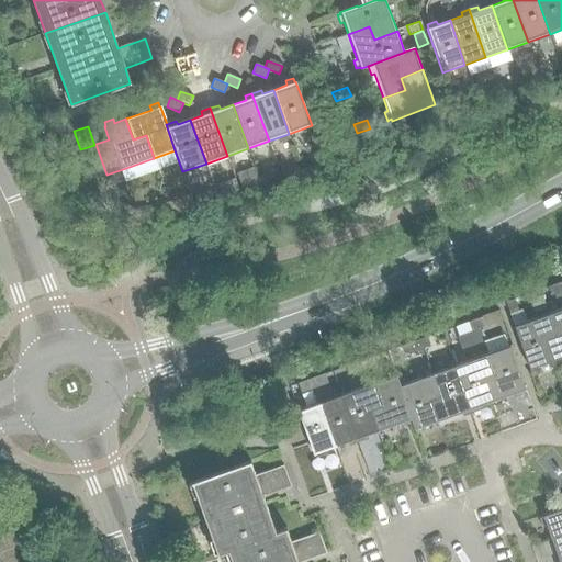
[(285,171),(289,180),(289,181),(302,177),(301,175),(299,167),(285,171)]
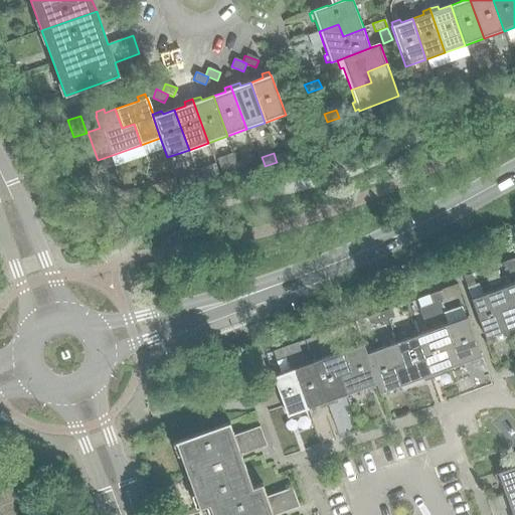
[(232,154),(217,159),(222,174),(237,169),(232,154)]
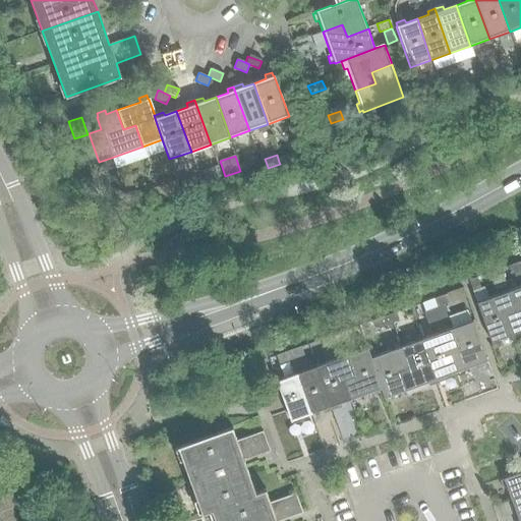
[(192,176),(179,180),(182,189),(195,185),(192,176)]
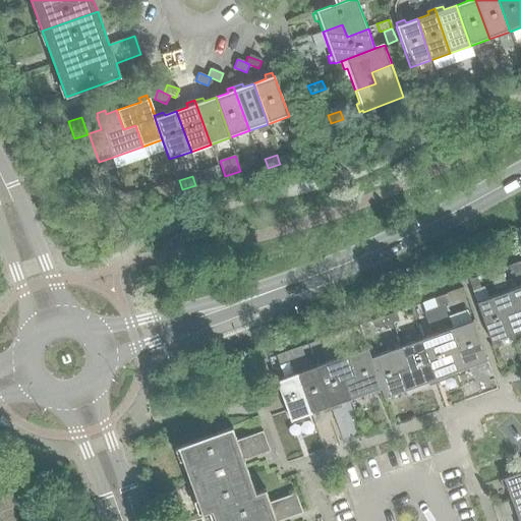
[(176,181),(157,187),(160,198),(179,192),(176,181)]
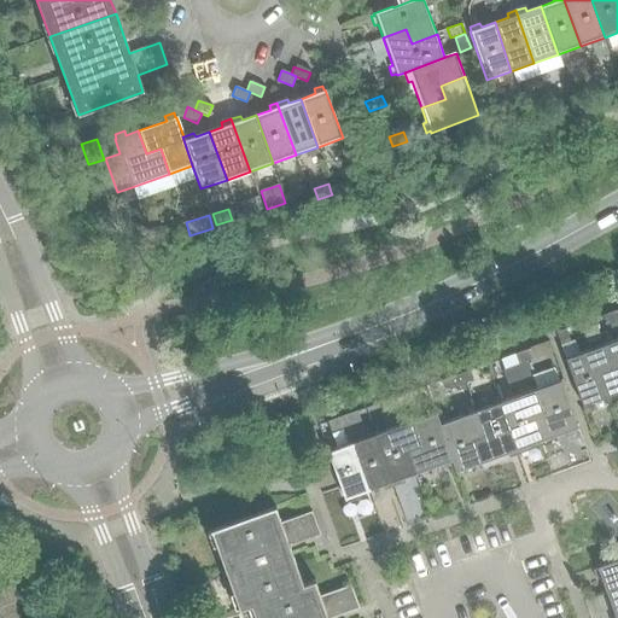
[(130,223),(118,228),(122,239),(135,234),(130,223)]
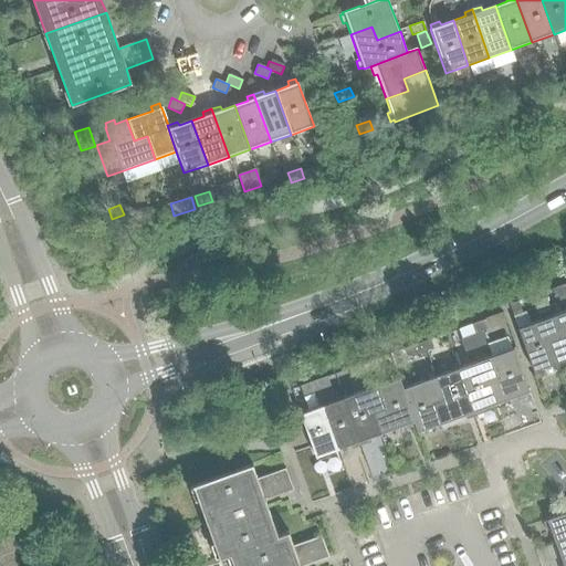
[(565,294),(565,289),(564,284),(551,289),(555,299),(565,294)]
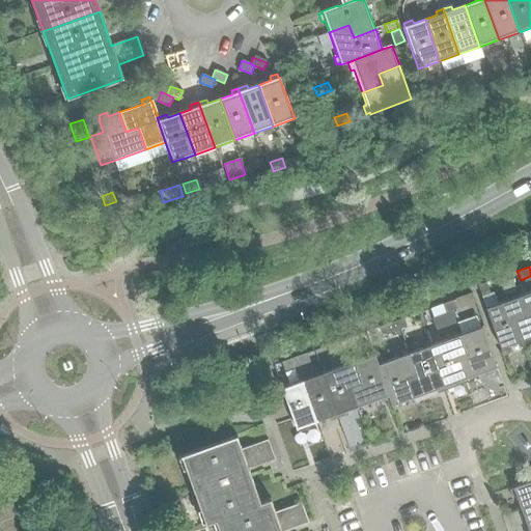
[(510,279),(500,283),(504,295),(514,290),(510,279)]
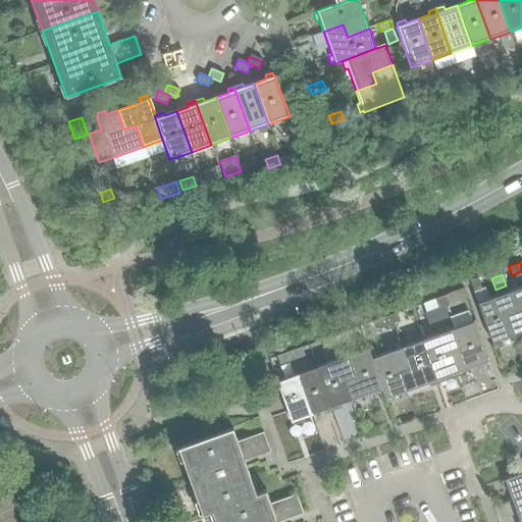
[(468,280),(473,294),(482,291),(477,277),(468,280)]
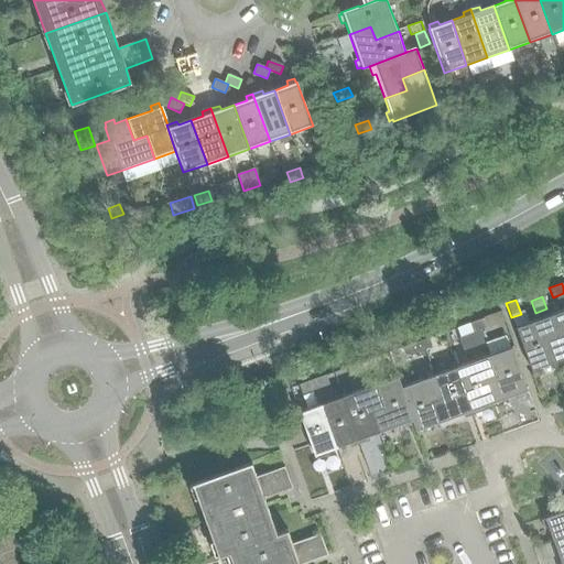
[(563,307),(549,314),(556,336),(544,340),(552,364),(563,358),(563,307)]
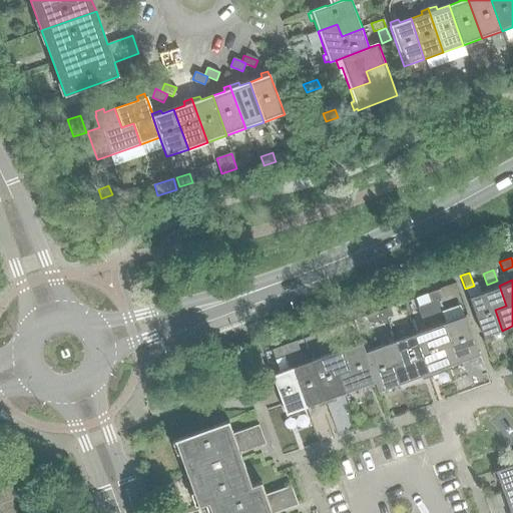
[(492,334),(502,331),(495,310),(506,306),(499,286),(467,297),(482,338),(484,337),(485,340),(493,338),(492,334)]
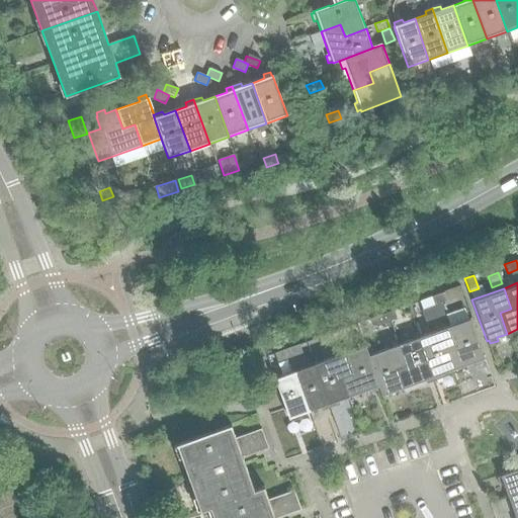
[(448,301),(445,293),(433,298),(436,307),(448,301)]
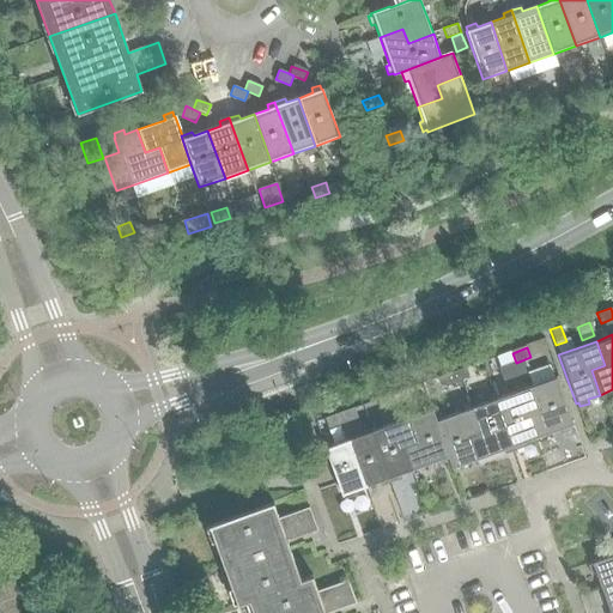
[(516,363),(513,353),(498,358),(502,368),(516,363)]
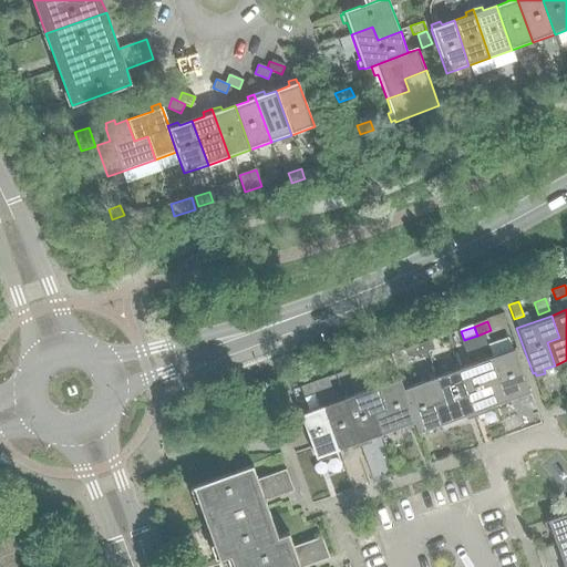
[(435,350),(432,341),(418,346),(421,356),(435,350)]
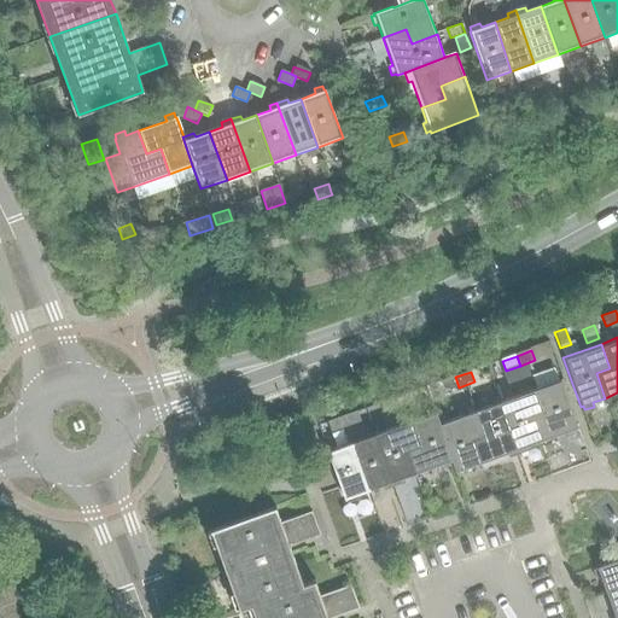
[(459,388),(455,377),(441,383),(444,392),(459,388)]
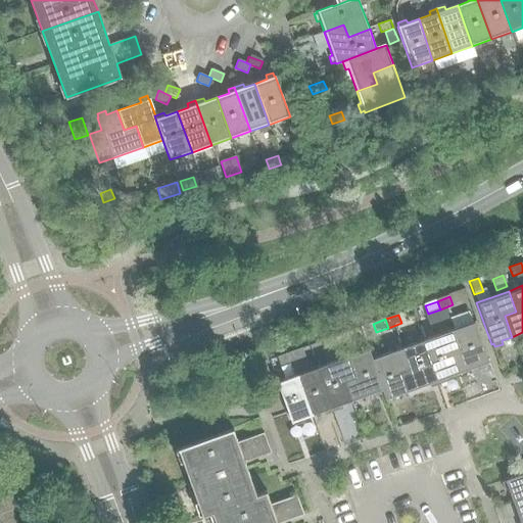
[(474,323),(454,330),(461,350),(449,354),(457,375),(479,367),(481,370),(488,367),(487,364),(488,364),(474,323)]
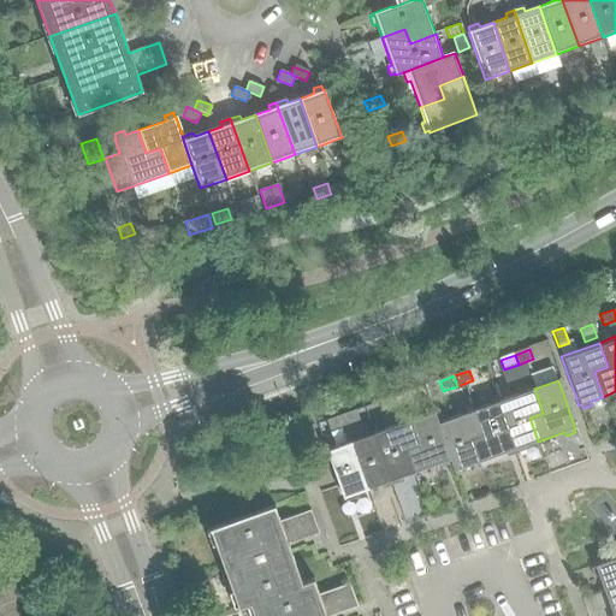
[(522,446),(538,442),(529,418),(543,413),(534,389),(497,402),(516,452),(525,450),(522,446)]
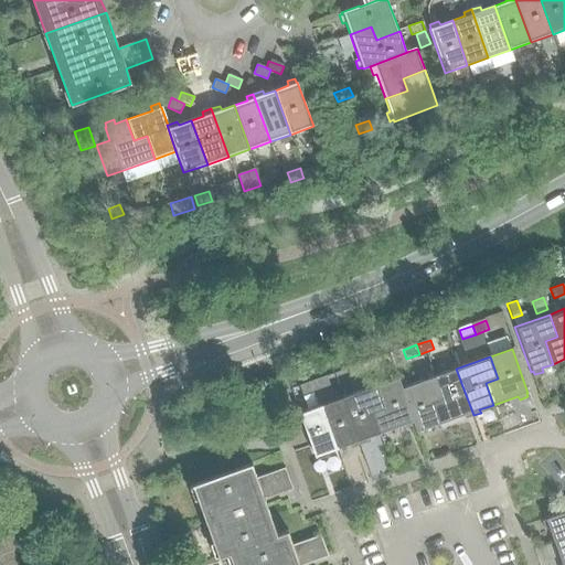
[(374,360),(361,364),(364,373),(377,369),(374,360)]
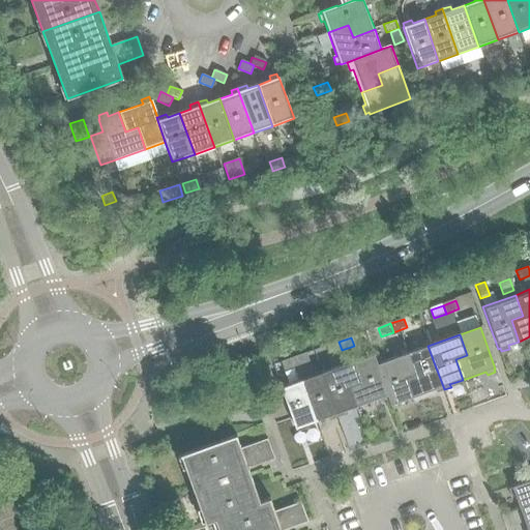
[(342,350),(339,342),(326,347),(329,354),(342,350)]
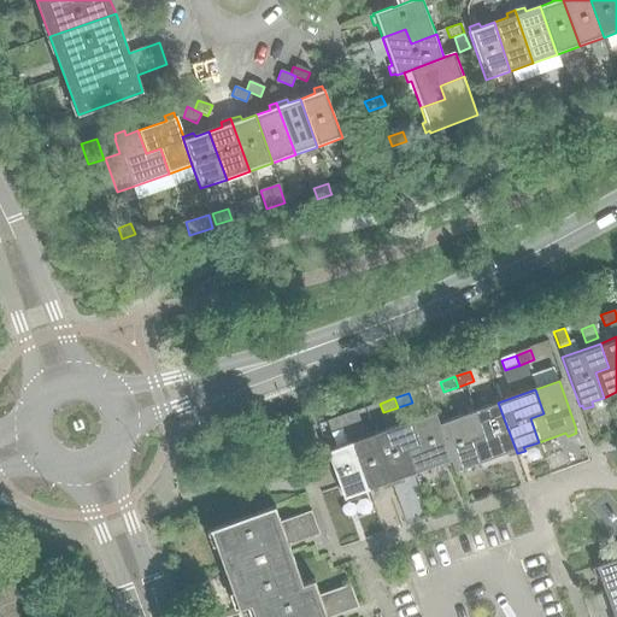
[(498,403),(475,411),(483,434),(470,439),(479,463),(504,454),(506,458),(517,453),(498,403)]
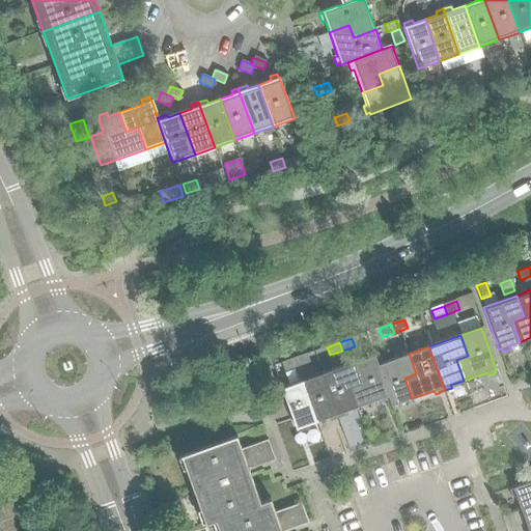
[(310,362),(307,354),(294,359),(297,367),(310,362)]
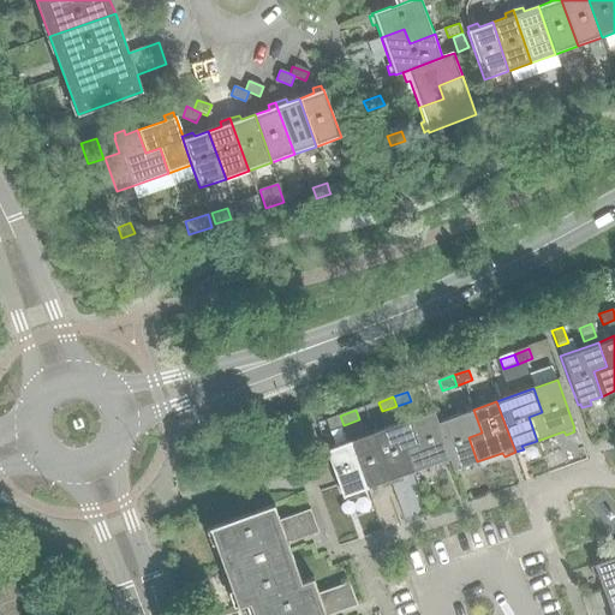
[(463,466),(477,461),(469,437),(482,433),(473,410),(437,422),(436,423),(449,460),(451,463),(453,470),(454,470),(455,475),(465,471),(463,466)]
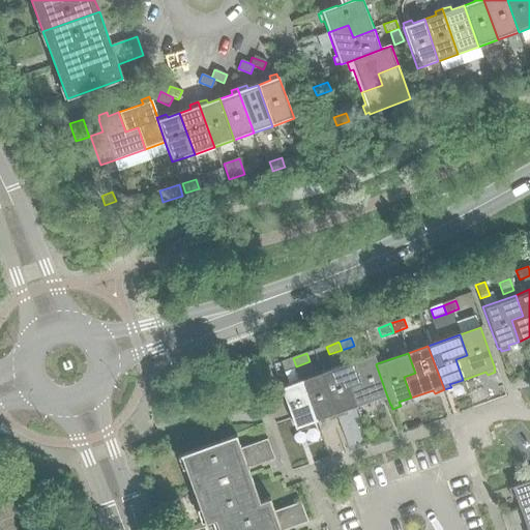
[(374,354),(353,361),(360,382),(348,386),(356,408),(380,399),(381,402),(388,399),(387,396),(376,364),(377,363),(374,354)]
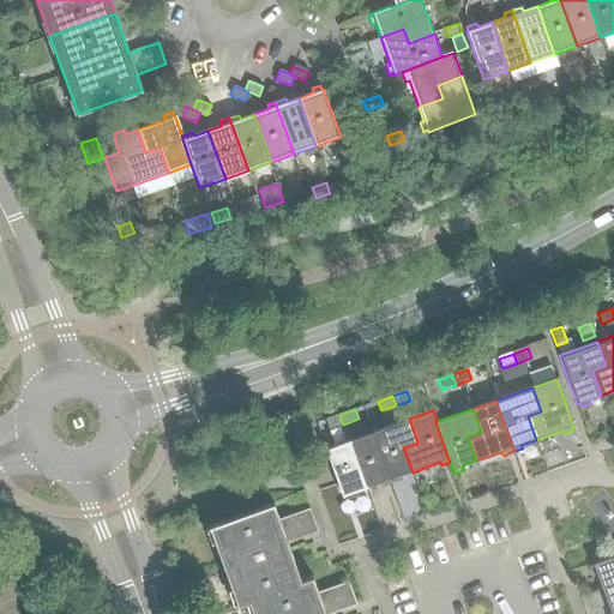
[(343,425),(339,415),(325,420),(329,429),(343,425)]
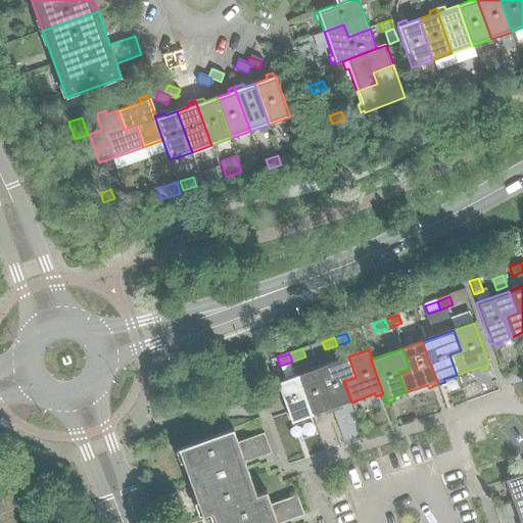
[(338,407),(351,402),(343,381),(355,377),(348,357),(317,368),(332,412),(339,410),(338,407)]
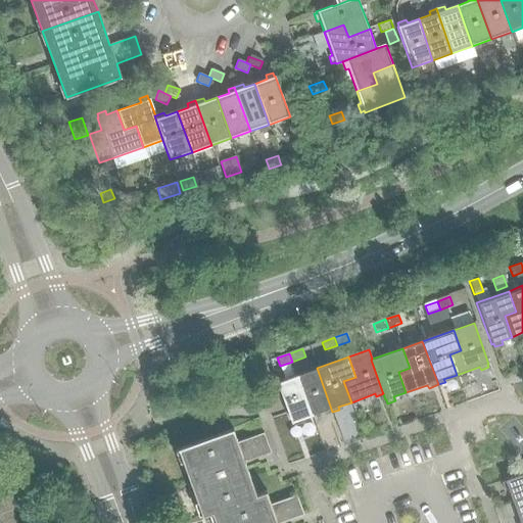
[(317,368),(297,375),(312,416),(322,413),(323,415),(332,412),(317,368)]
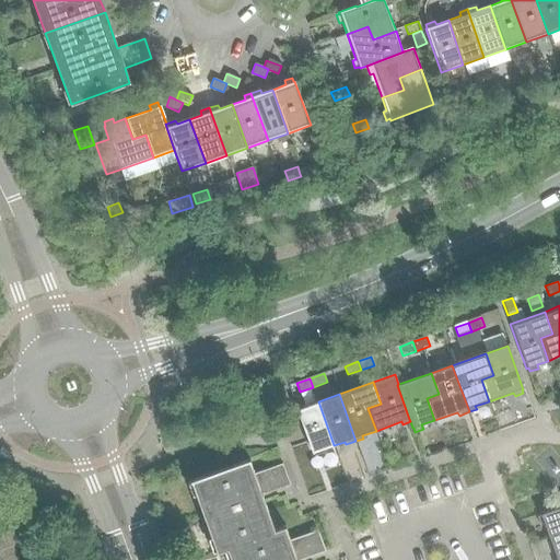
[(321,450),(334,445),(318,401),(296,409),(306,440),(312,453),(313,453),(314,456),(322,453),(321,450)]
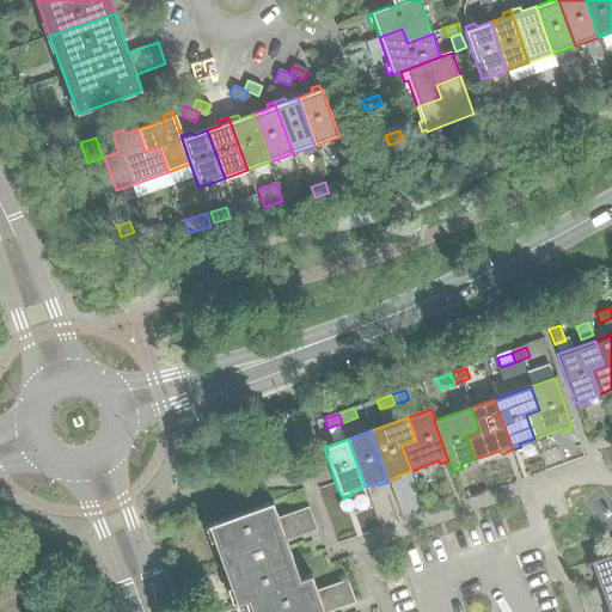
[(234,604),(245,600),(300,580),(287,540),(314,531),(306,507),(277,518),(271,502),(206,525),(234,604)]
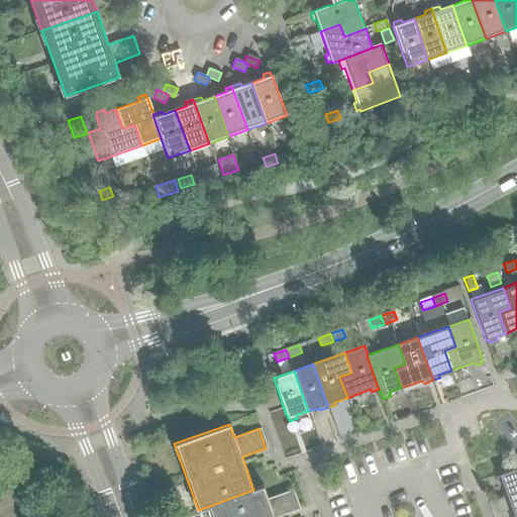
[(516,469),(499,475),(506,497),(516,492),(516,469)]
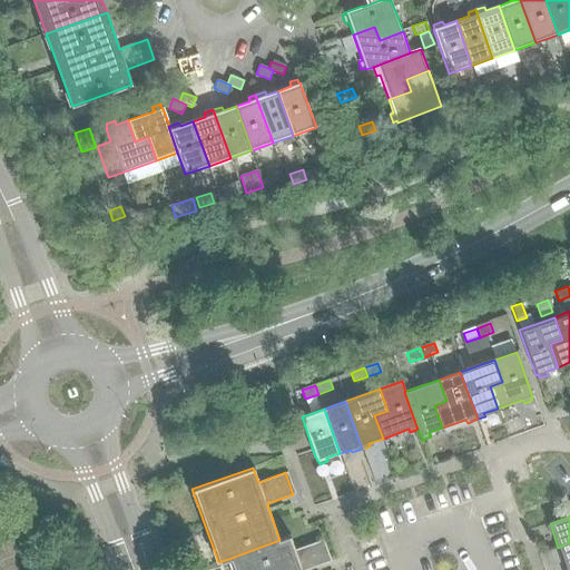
[(290,537),(279,540),(228,559),(232,569),(305,569),(330,561),(322,540),(294,550),(290,537)]
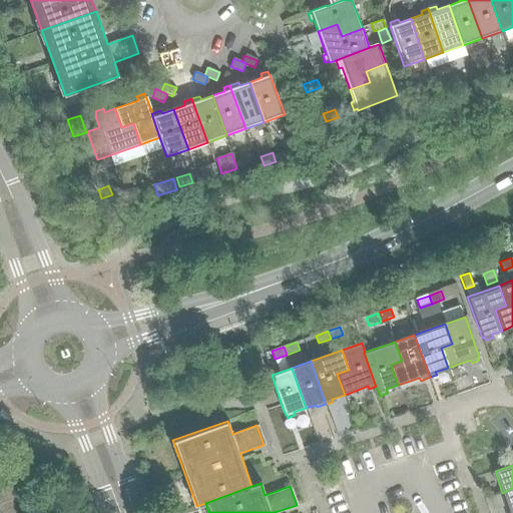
[(0,512),(15,512),(11,500),(15,498),(10,484),(0,488),(0,512)]
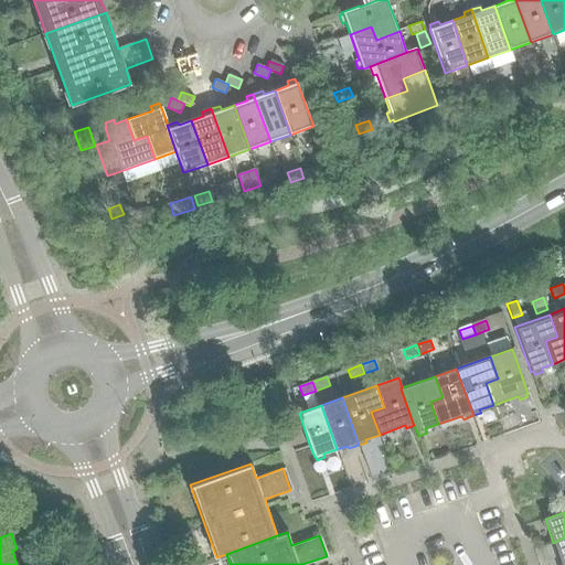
[(564,564),(564,537),(553,543),(561,564),(564,564)]
